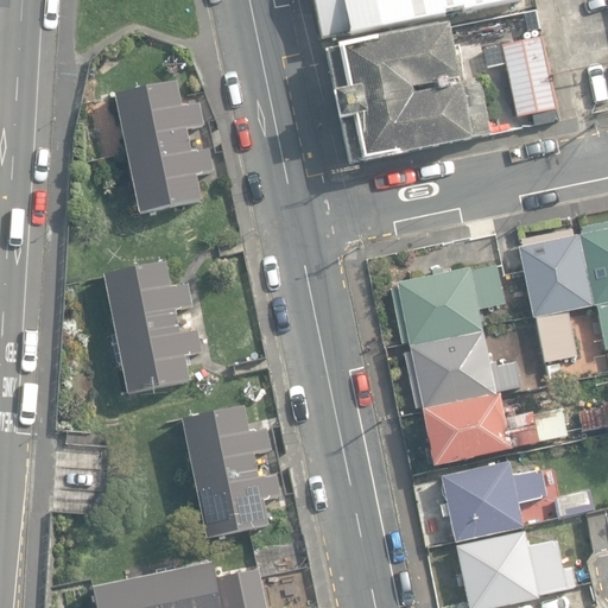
[(521,0),(311,0),(321,42),(444,16),(443,12),(462,8),(463,13),(523,0),(521,0)]
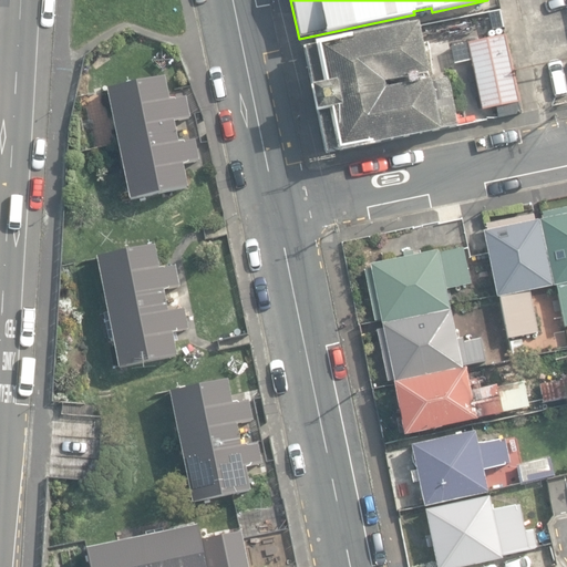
[(318,113),(327,154),(457,127),(447,79),(384,92),(383,83),(426,74),(416,26),(313,48),(305,49),(312,89),(310,90),(316,114),(318,113)]
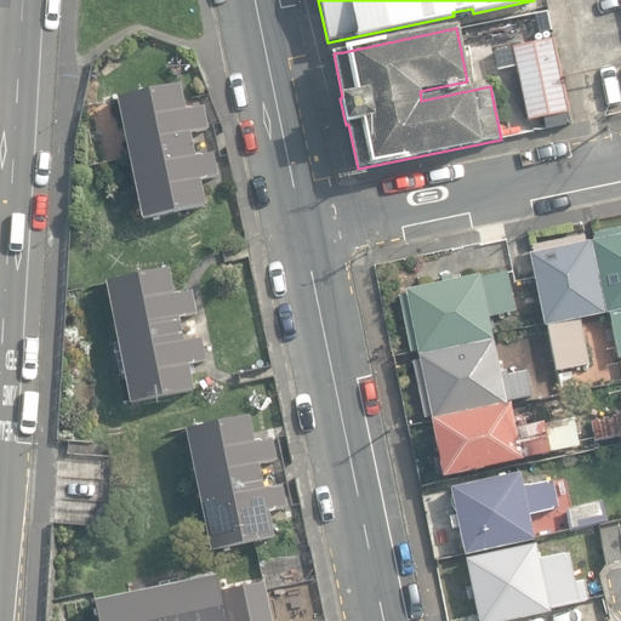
[(553,41),(513,49),(527,121),(543,118),(545,127),(569,123),(553,41)]
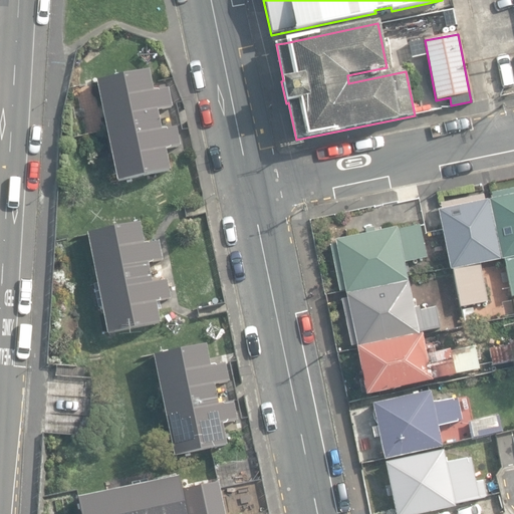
[(97,81),(117,181),(170,171),(166,149),(181,146),(177,129),(162,132),(158,110),(173,107),(169,89),(154,92),(149,71),(97,81)]
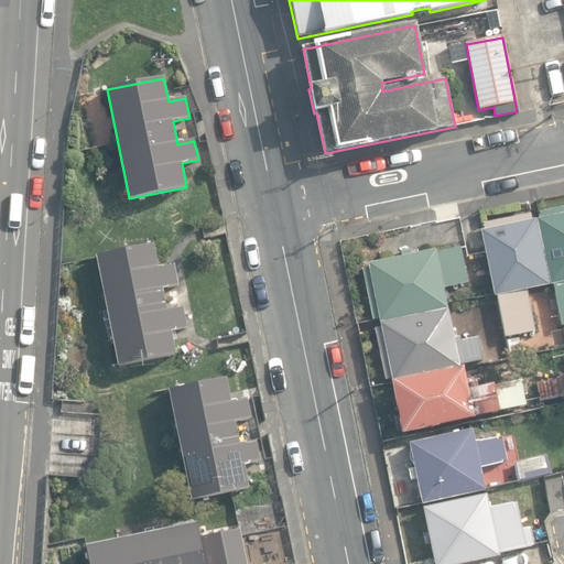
[(553,284),(562,326),(563,325),(563,207),(539,213),(540,219),(537,219),(550,284),(553,284)]
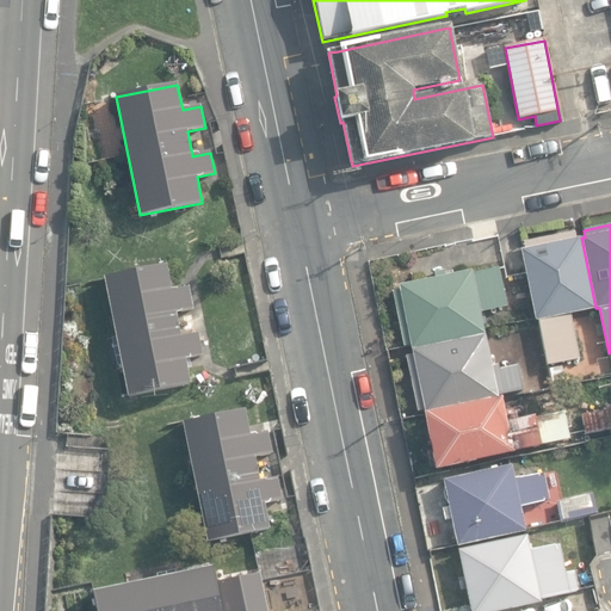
[(538,321),(548,366),(579,359),(571,314),(593,309),(579,239),(576,239),(574,232),(523,242),(525,250),(520,250),(536,321),(538,321)]
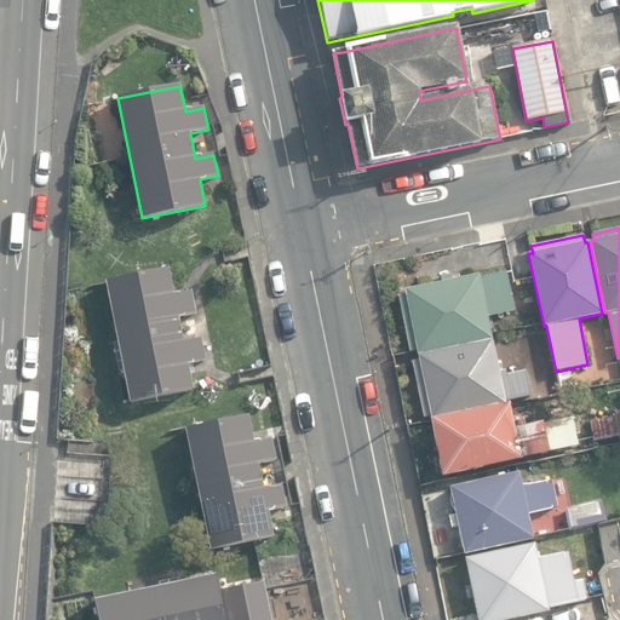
[(105,283),(130,403),(194,391),(188,365),(205,361),(201,339),(184,343),(179,317),(196,314),(191,292),(173,296),(168,270),(105,283)]
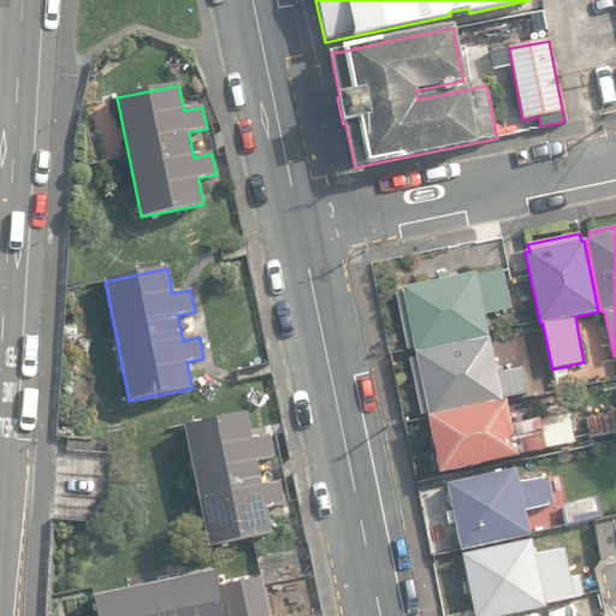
[(414,349),(415,353),(489,338),(484,315),(510,309),(502,271),(475,276),(475,272),(402,288),(403,291),(396,292),(408,350),(414,349)]
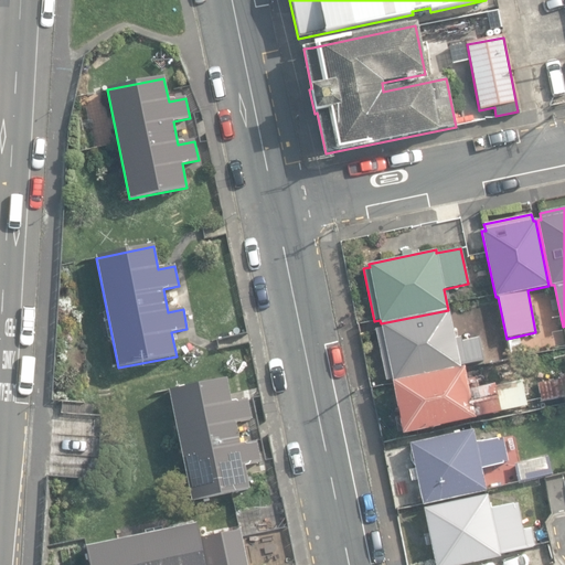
[(392,380),(393,383),(460,369),(460,366),(483,362),(479,339),(462,342),(461,338),(455,339),(448,310),(381,323),(382,328),(376,329),(387,381),(392,380)]
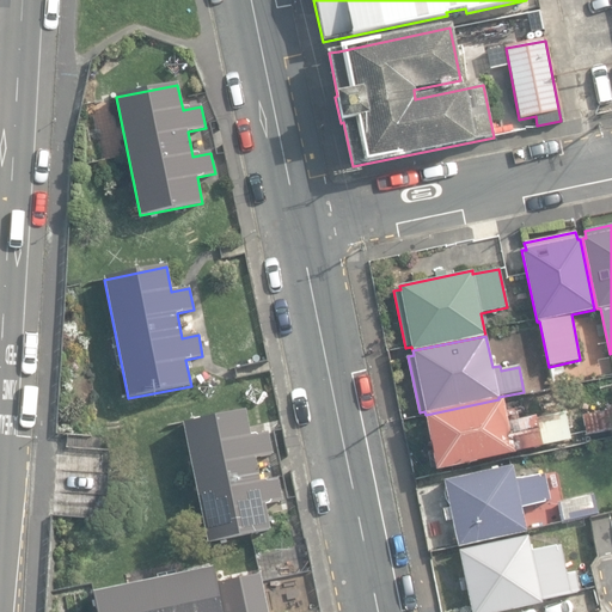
[(555,387),(568,385),(564,367),(551,369),(555,387)]
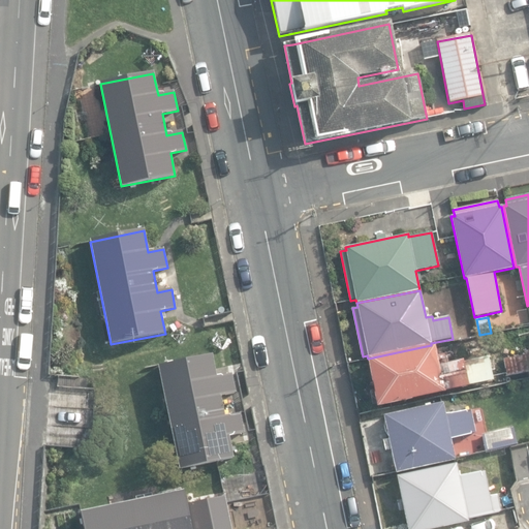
[(366,359),(376,406),(493,382),(488,356),(448,365),(446,353),(437,355),(434,344),(431,345),(368,359),(366,359)]
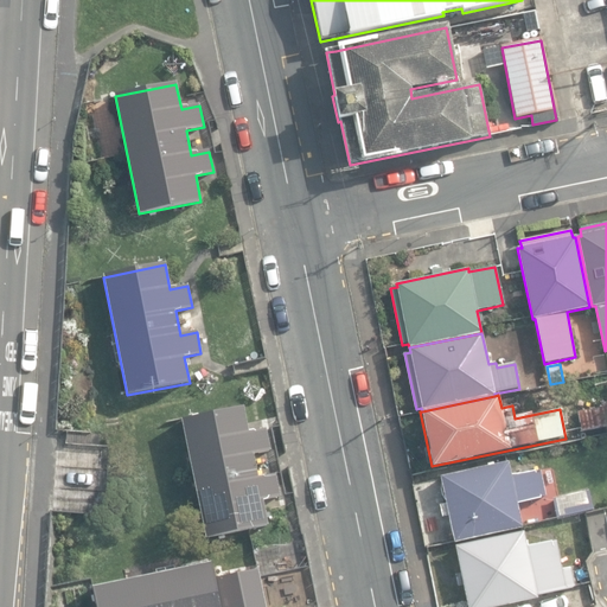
[(606,406),(577,411),(582,432),(606,427),(606,406)]
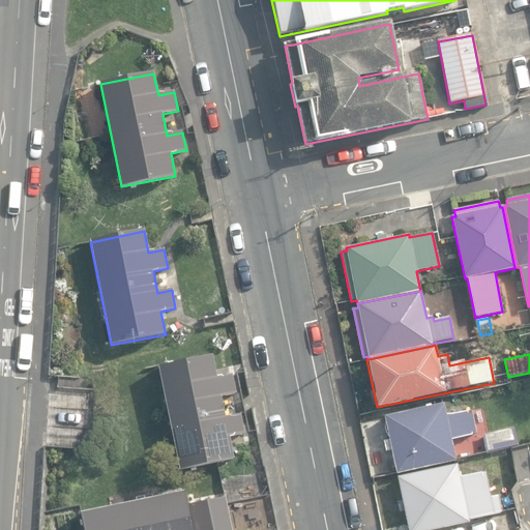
[(159,366),(181,470),(234,459),(230,437),(244,434),(240,415),(226,418),(222,398),(236,394),(232,375),(217,378),(212,356),(159,366)]
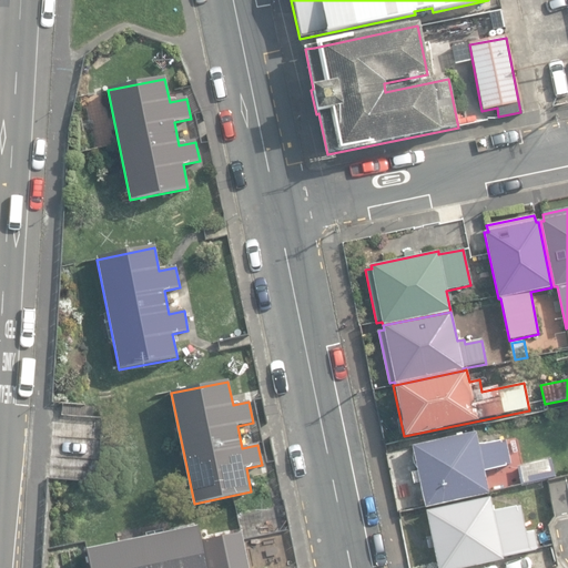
[(419,483),(425,507),(426,507),(488,494),(484,472),(511,465),(506,440),(485,445),(484,438),(478,440),(476,433),(413,446),(417,470),(411,472),(414,484),(419,483)]
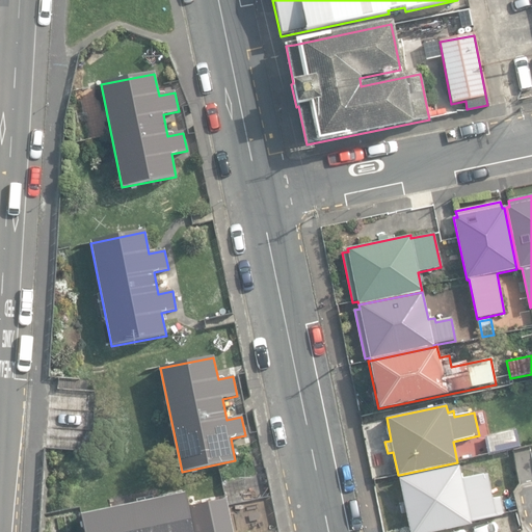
[(485,437),(489,454),(519,447),(515,430),(485,437)]
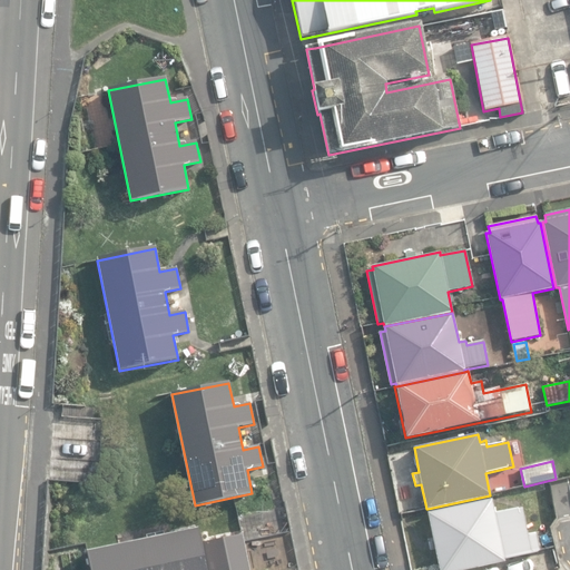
[(434,551),(438,569),(469,569),(505,562),(504,559),(539,552),(536,534),(528,536),(522,508),(494,513),(492,500),(428,513),(433,539),(428,540),(430,552),(434,551)]
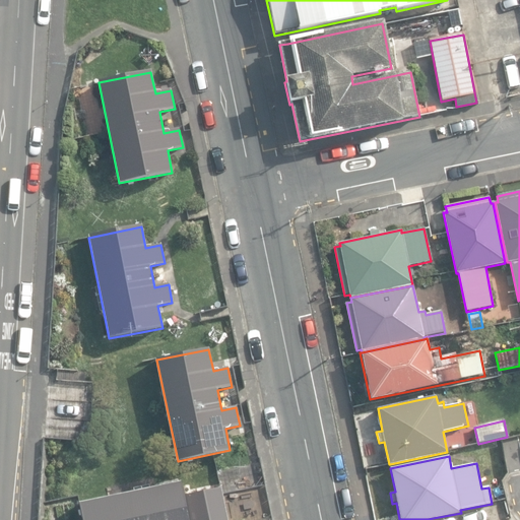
[(188,519),(180,482),(79,504),(82,519),(188,519)]
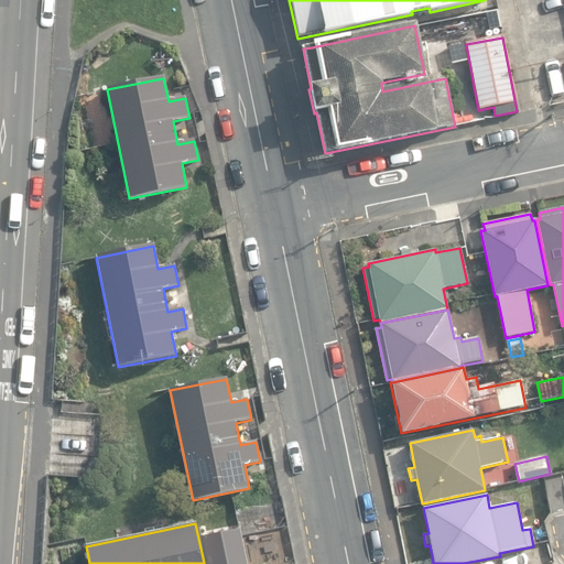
[(199,538),(205,563),(246,563),(239,529),(199,538)]
